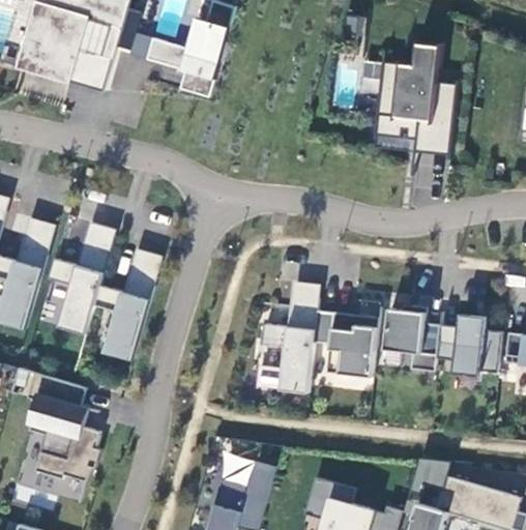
[(44,2),(34,36),(26,33),(17,66),(101,90),(127,0),(35,0),(36,0),(44,2)]
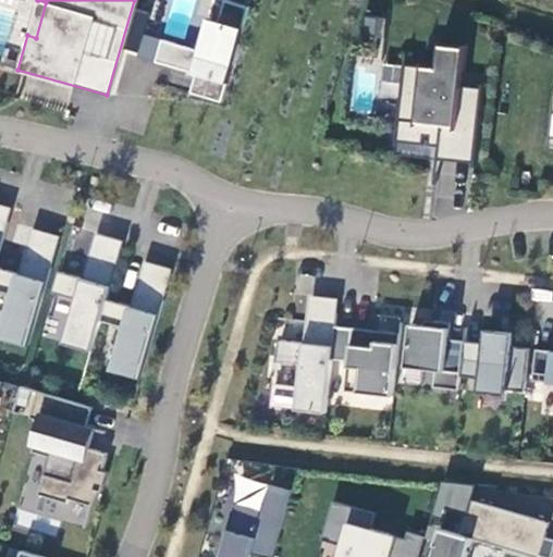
[(38,0),(27,35),(36,38),(46,2),(38,0)]
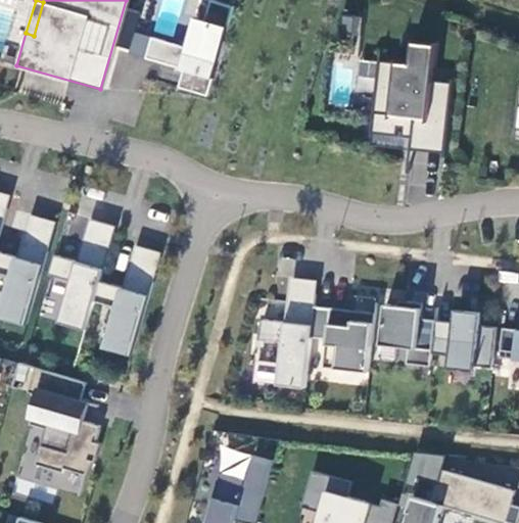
[(231,6),(209,0),(207,0),(202,19),(193,16),(184,47),(133,32),(127,53),(182,69),(176,87),(205,96),(231,6)]
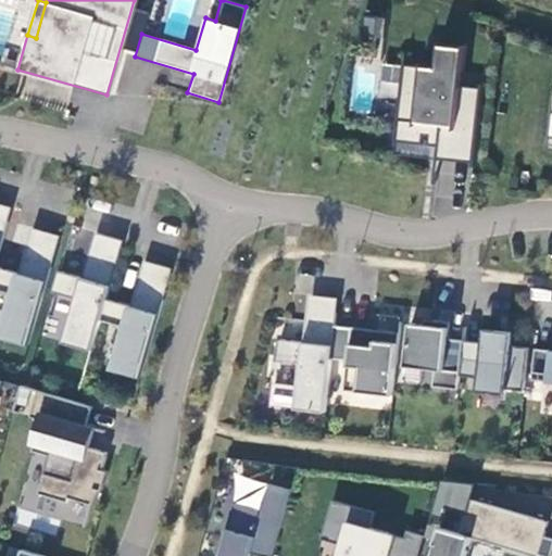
[(375,25),(360,23),(359,35),(374,36),(375,25)]
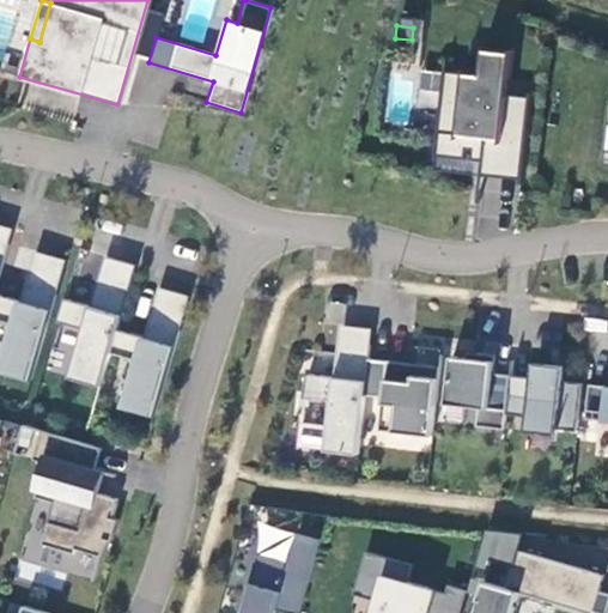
[(517,183),(528,93),(526,92),(526,96),(504,93),(509,49),(506,49),(506,53),(481,50),(482,47),(480,47),(476,74),(432,70),(431,71),(441,72),(431,158),(433,159),(433,156),(461,159),(462,149),(479,151),(476,176),(479,177),(479,171),(516,175),(515,183),(517,183)]
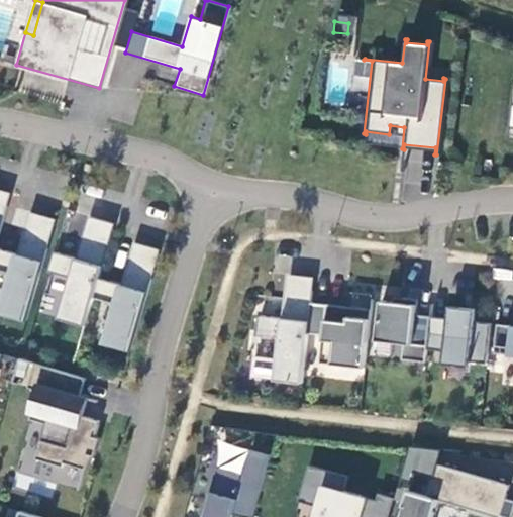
[(366,90),(369,61),(351,60),(348,89),(366,90)]
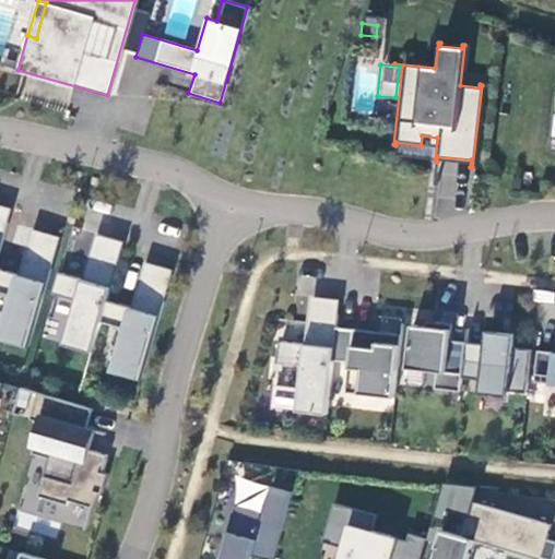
[(554,111),(547,111),(544,138),(554,138),(554,111)]
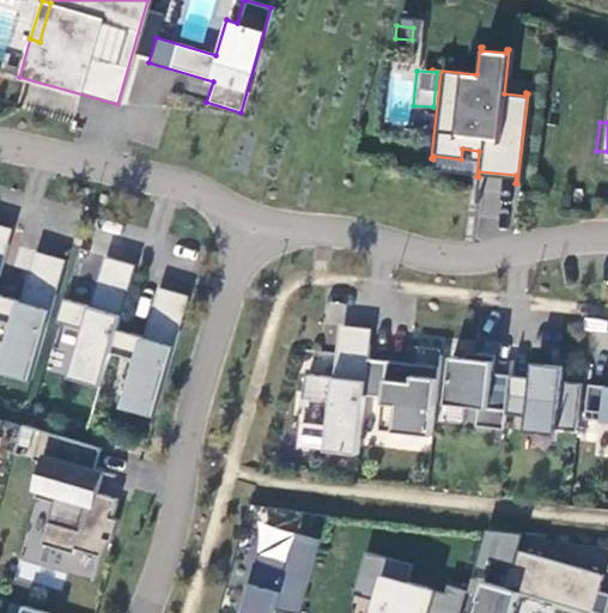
[(0,261),(10,229),(0,225),(0,261)]
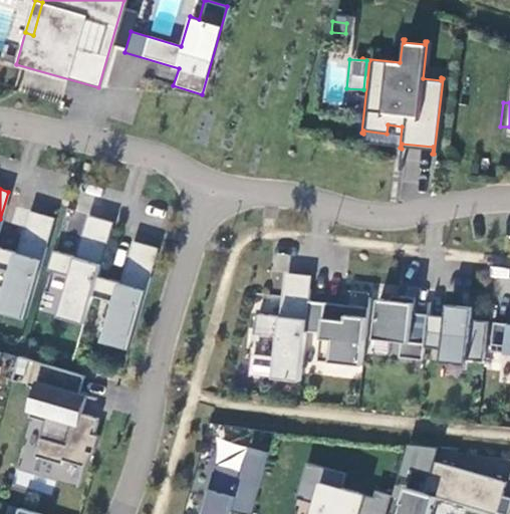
[(53,218),(35,212),(22,254),(0,247),(0,269),(9,272),(0,301),(0,311),(24,318),(53,218)]
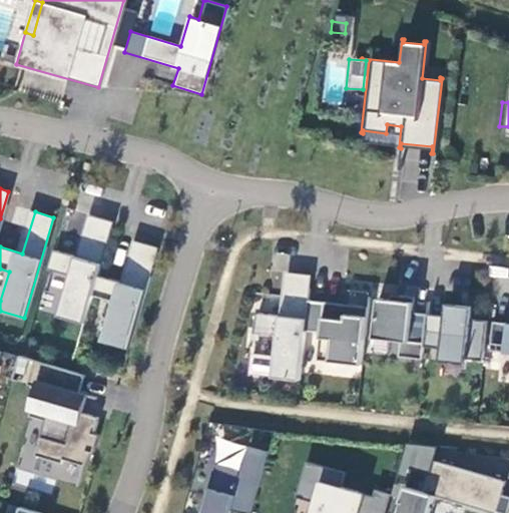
[(111,221),(93,216),(80,259),(51,249),(45,269),(67,276),(56,315),(82,323),(90,295),(95,276),(111,221)]
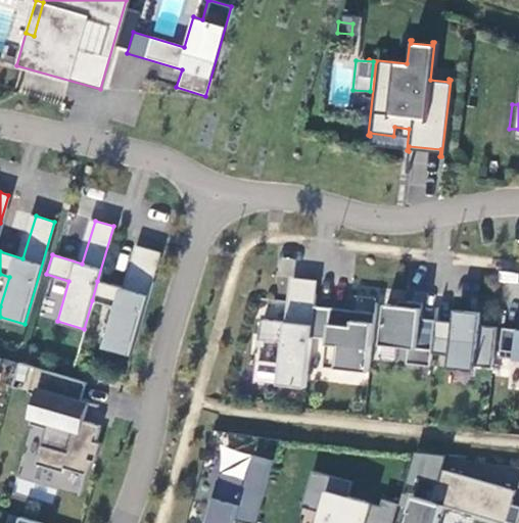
[(159,252),(141,247),(128,290),(97,281),(92,300),(113,307),(102,347),(129,354),(159,252)]
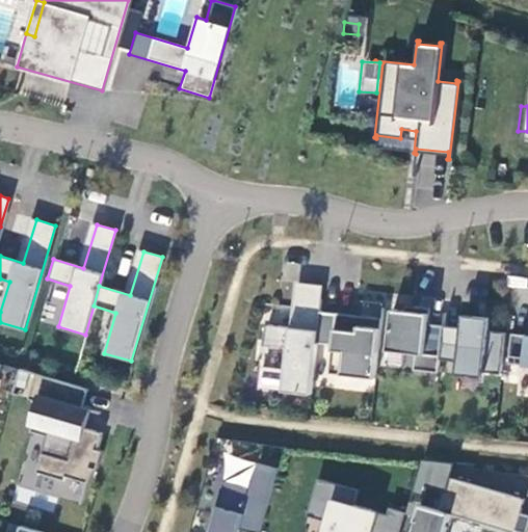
[(276,264),(280,282),(295,278),(293,261),(276,264)]
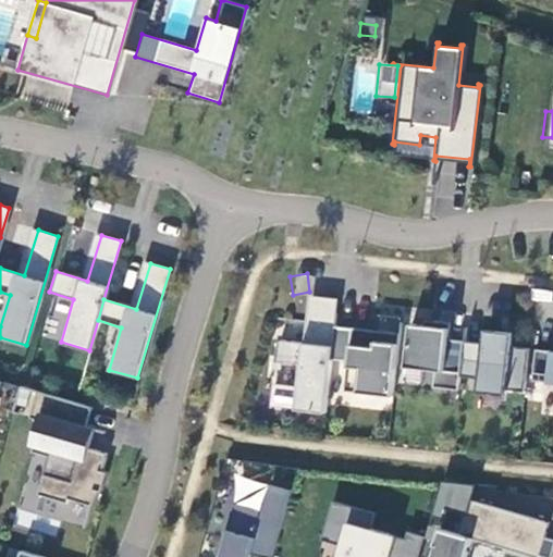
[(322,412),(329,359),(332,325),(335,298),(315,296),(309,344),(275,339),(273,361),(298,364),(293,408),(322,412)]
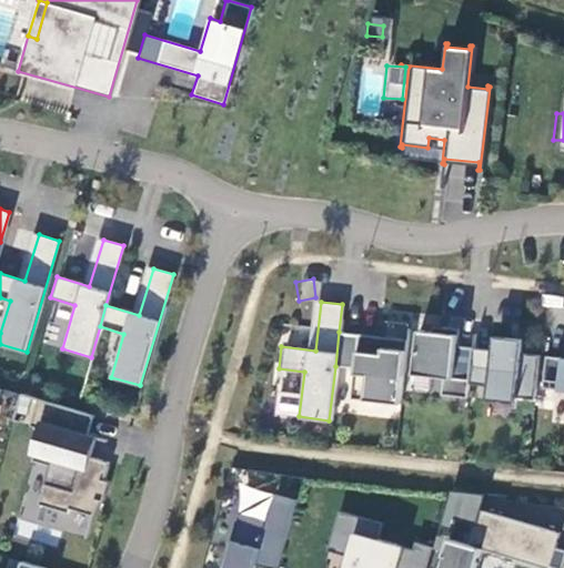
[(303,326),(282,325),(282,345),(302,345),(303,326)]
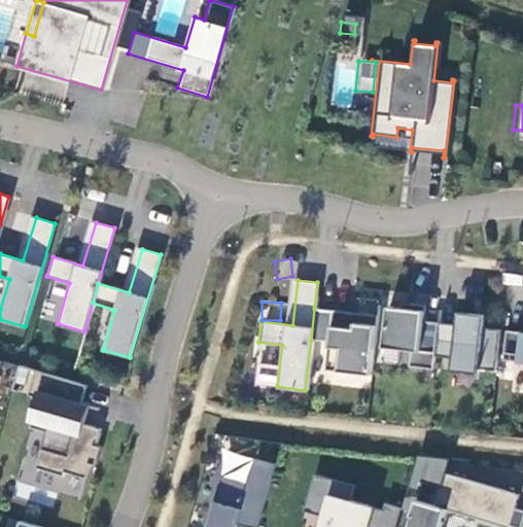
[(408,366),(431,369),(433,356),(437,322),(422,320),(423,305),(408,303),(407,308),(386,306),(381,347),(409,350),(408,366)]
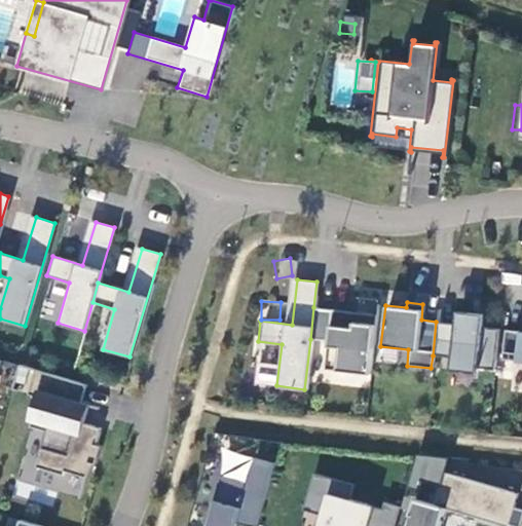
[(323,369),(368,374),(375,313),(351,311),(350,316),(331,314),(331,308),(313,307),(310,339),(326,340),(323,369)]
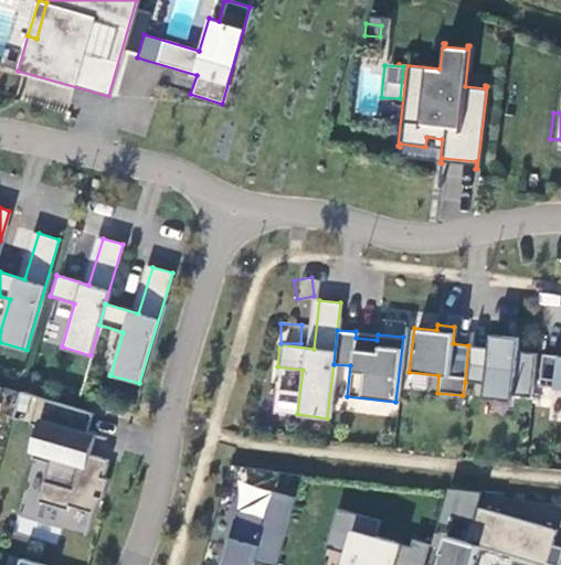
[(488,348),(468,345),(465,382),(484,384),(483,397),(511,401),(511,395),(529,397),(535,353),(517,351),(518,337),(490,333),(488,348)]
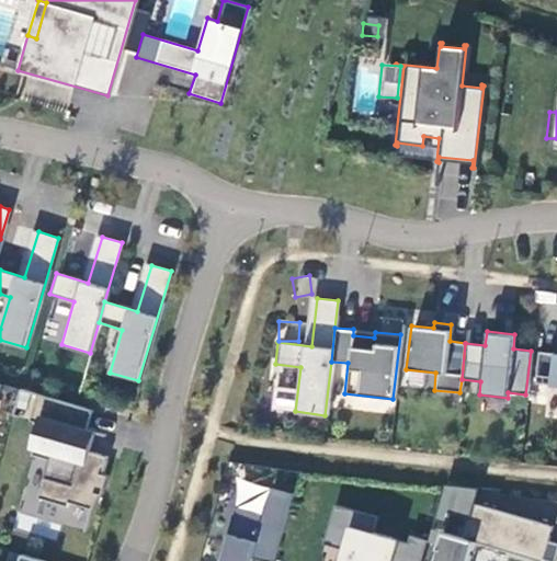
[(556,353),(537,351),(533,384),(556,386),(556,353)]
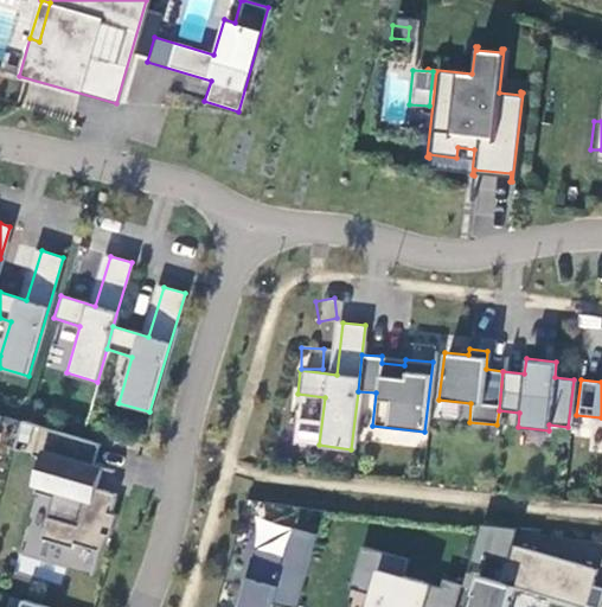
[(97,443),(38,427),(30,455),(42,459),(32,492),(51,498),(38,538),(70,548),(72,543),(97,551),(101,535),(108,537),(114,515),(108,512),(114,494),(95,489),(101,467),(91,465),(97,443)]
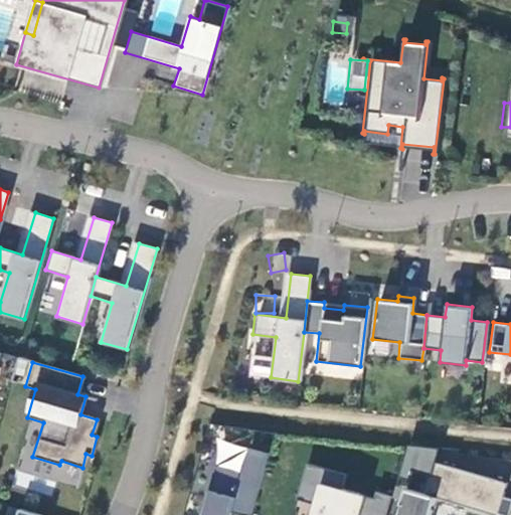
[(505,483),(434,462),(438,448),(406,444),(394,485),(403,488),(400,500),(395,514),(429,514),(435,498),(464,507),(464,509),(465,507),(492,514),(495,514),(496,513),(502,514),(506,514),(510,500),(510,499),(501,497),(505,483)]
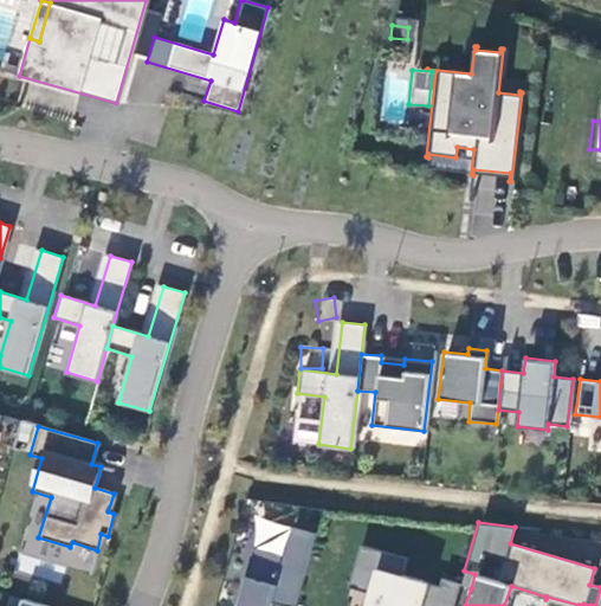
[(282,605),(292,605),(314,533),(291,527),(283,556),(252,548),(234,605),(269,605),(271,603),(282,605)]
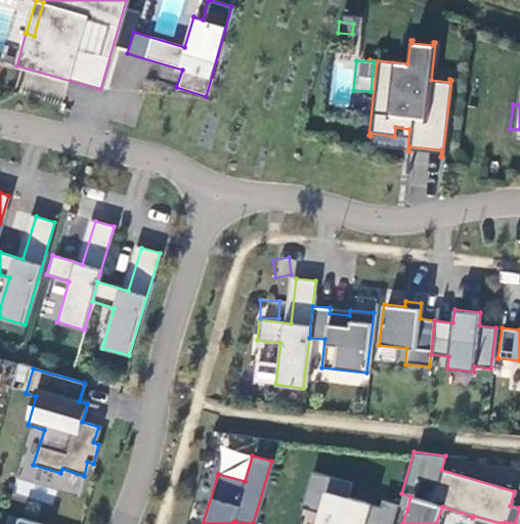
[(315,523),(391,523),(397,506),(398,505),(381,499),(379,507),(345,497),(350,482),(310,471),(300,508),(319,514),(315,523)]
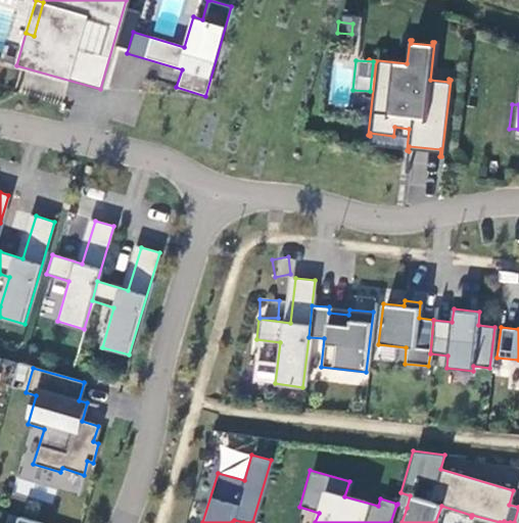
[(410,495),(400,492),(398,500),(397,504),(396,505),(407,508),(410,495)]
